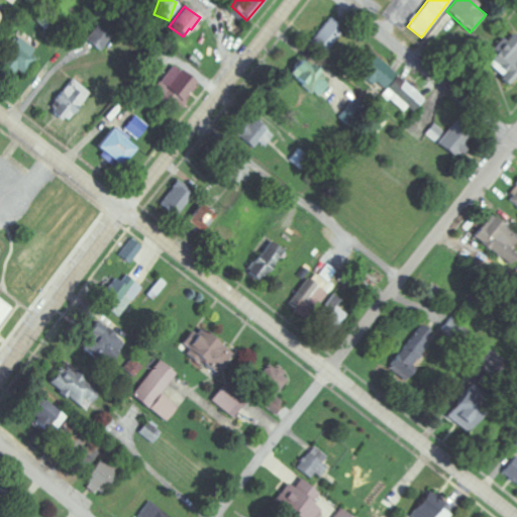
[(53,16),(44,11),(37,22),(45,27),(53,16)]
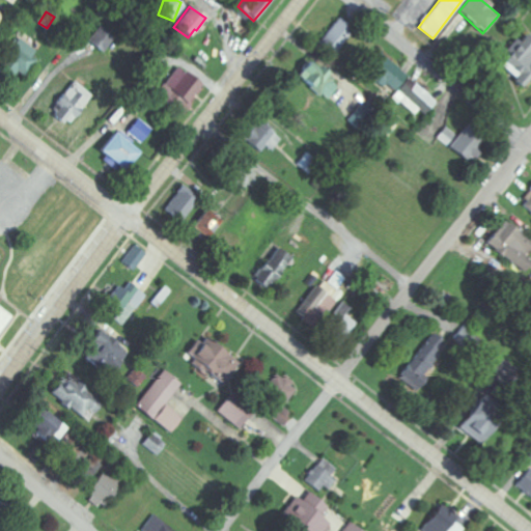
[(353,29),(336,18),(320,42),(337,53),(353,29)]
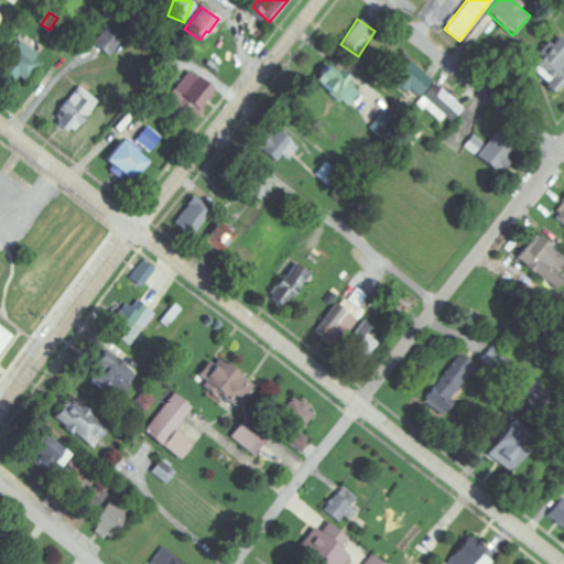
[(91,43),(105,55),(118,41),(105,28),(91,43)]
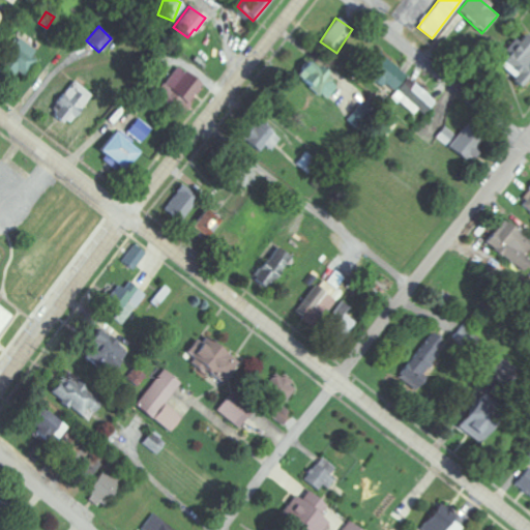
[(496,67),(520,86),(529,72),(529,62),(527,61),(529,57),(529,40),(522,34),(496,67)]
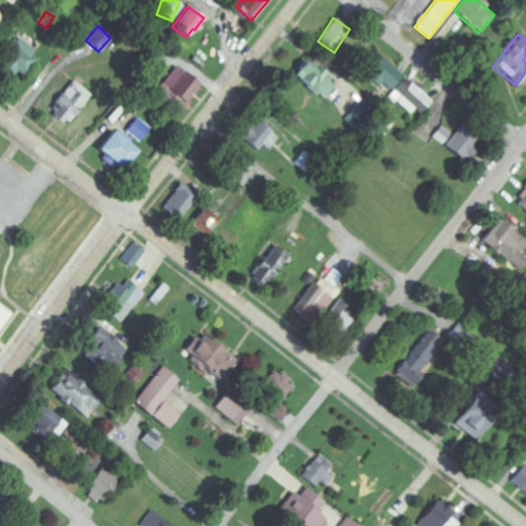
[(39,55),(20,39),(1,62),(21,78),(39,55)]
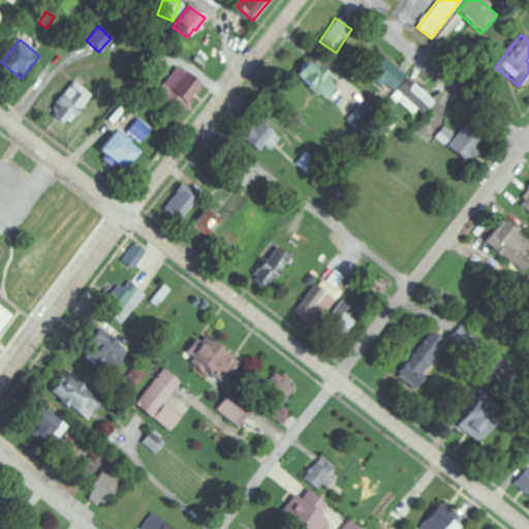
[(406,75),(378,52),(364,68),(392,92),(406,75)]
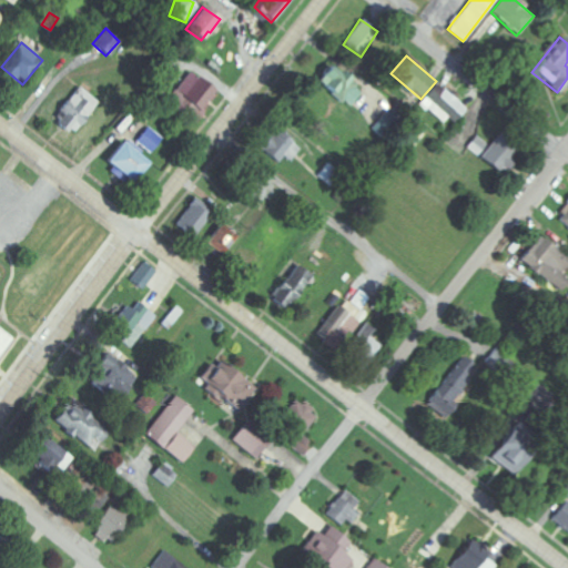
[(359,92),(328,63),(314,80),(345,109),(359,92)]
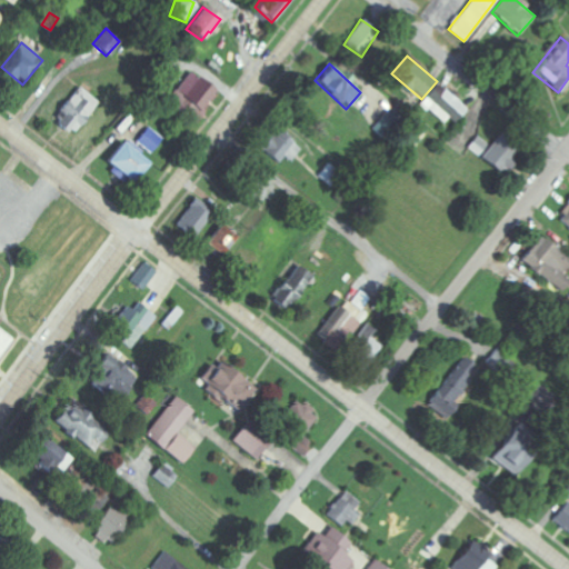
[(166,102),(193,121),(215,90),(188,71),(166,102)]
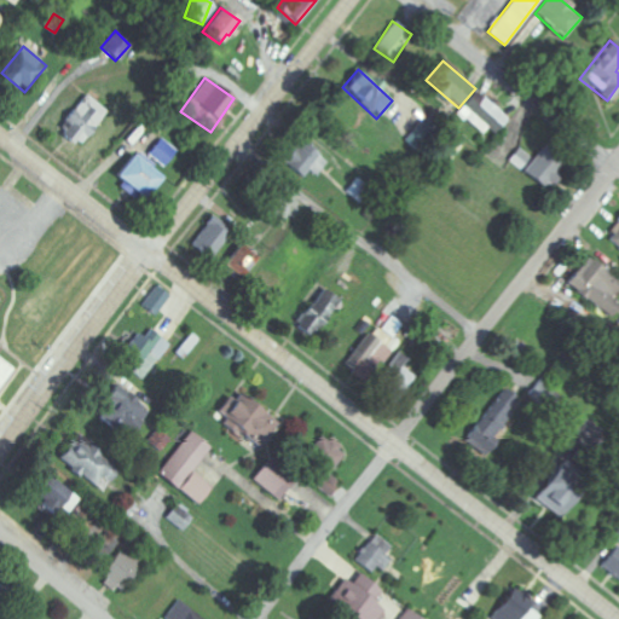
[(508,116),(479,90),(458,111),(487,138),(508,116)]
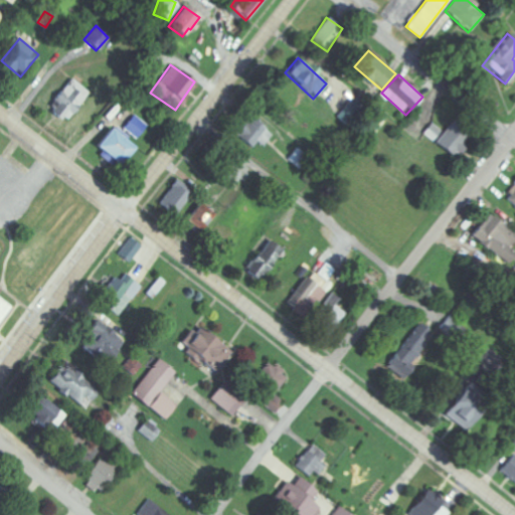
[(54,114),(64,123),(91,95),(72,77),(52,100),(60,107),(54,114)]
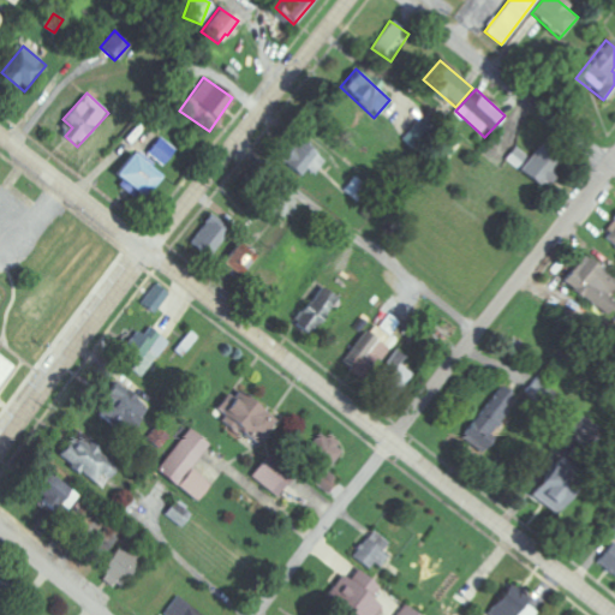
[(162,166),(175,149),(160,137),(147,154),(162,166)]
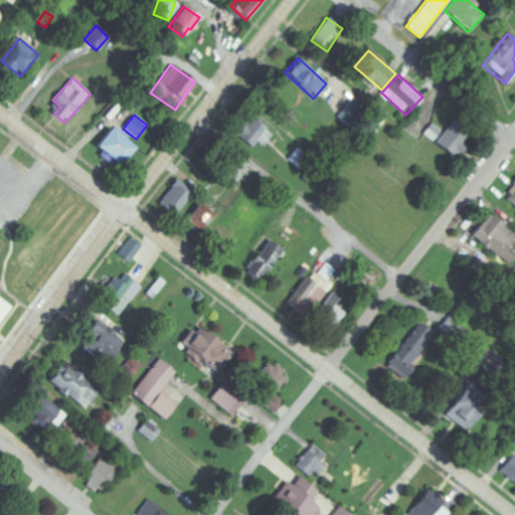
[(265,147),(274,132),(247,117),(235,137),(252,147),(255,142),(265,147)]
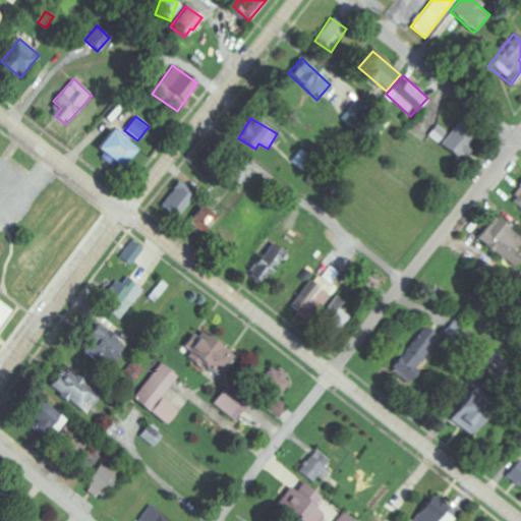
[(470,141),(451,129),(450,132),(437,124),(428,138),(461,158),(470,141)]
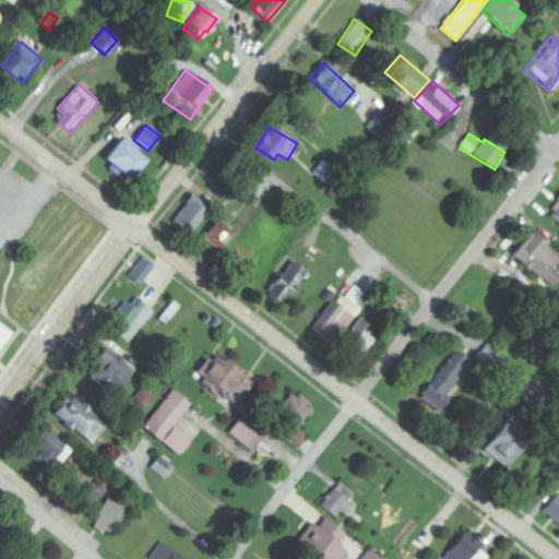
[(144,162),(119,139),(99,161),(125,183),(144,162)]
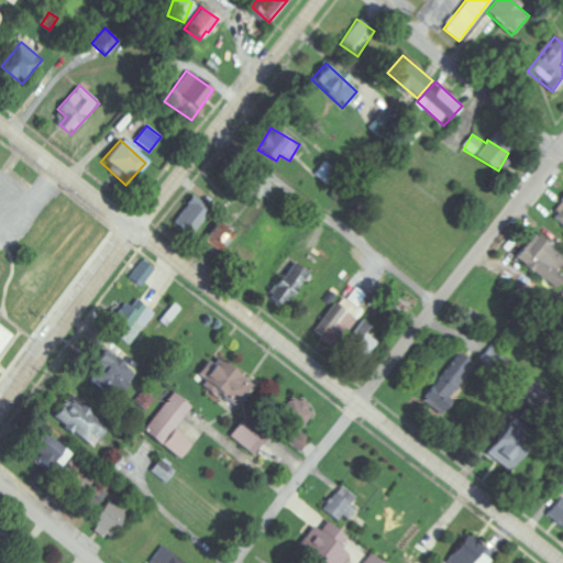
[(339,172),(323,162),(315,175),(330,186),(339,172)]
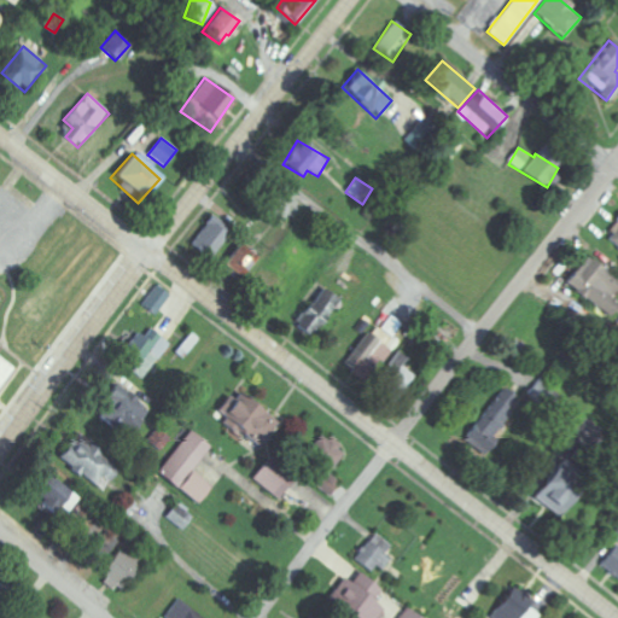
[(229,228),(215,215),(191,242),(209,260),(228,239),(223,235),(229,228)]
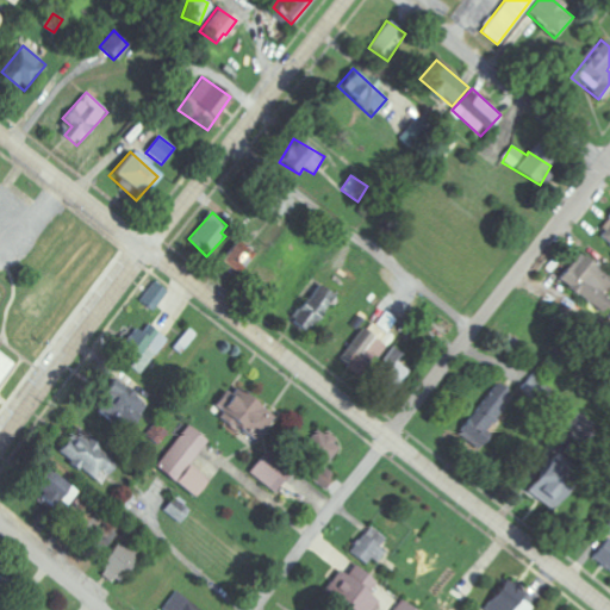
[(609,216),(595,236),(609,247),(609,216)]
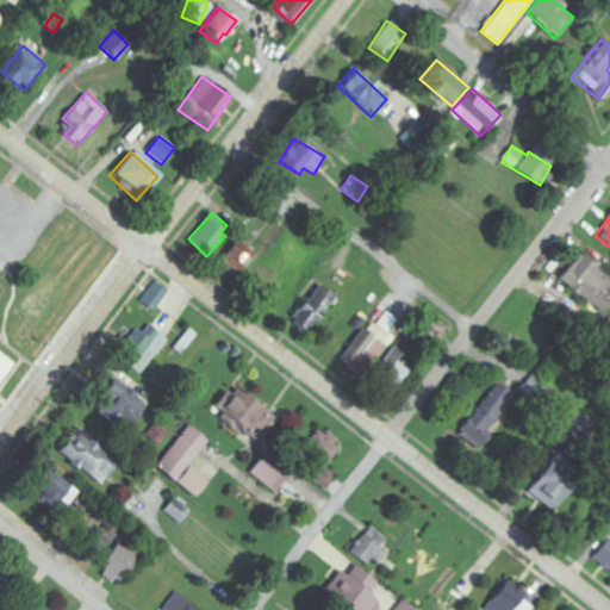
[(253,251),(232,242),(221,266),(241,275),(253,251)]
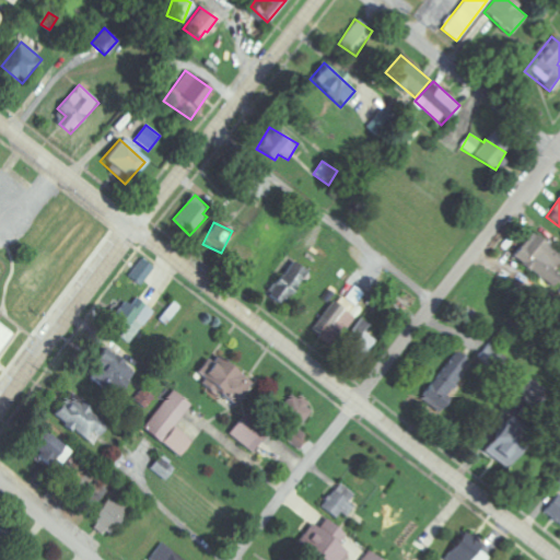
[(130,278),(144,286),(155,267),(141,259),(130,278)]
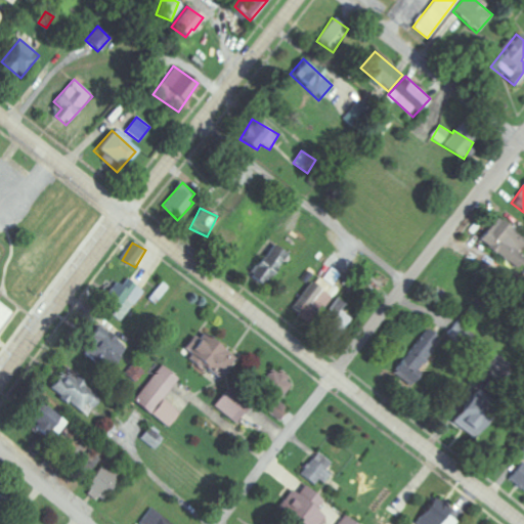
[(248,275),(263,288),(289,255),(274,244),(248,275)]
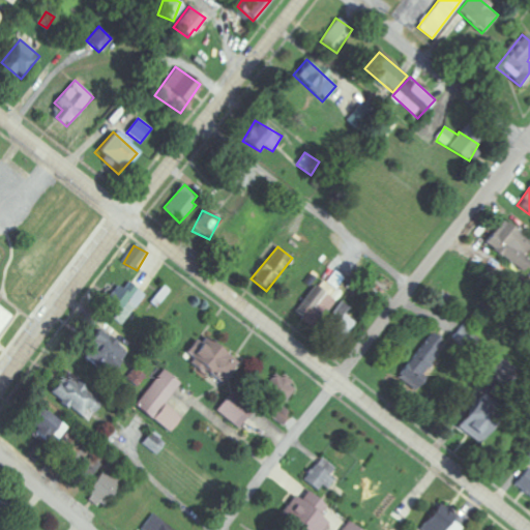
[(344,292),(340,289),(348,278),(334,268),(301,312),(318,325),(344,292)]
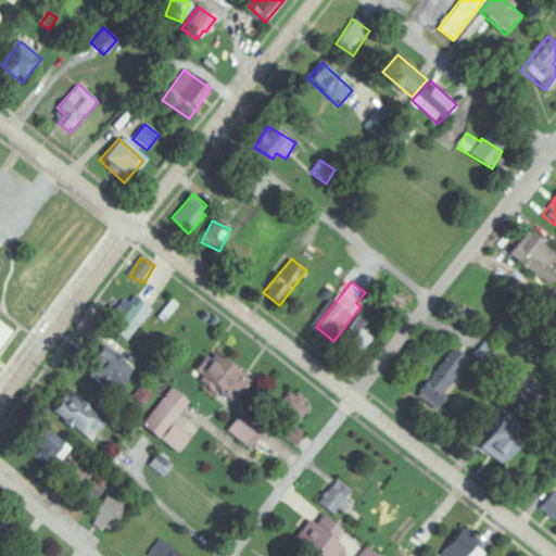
[(130,303),(127,300),(112,317),(125,329),(133,320),(134,321),(138,317),(143,323),(154,311),(138,295),(130,303)]
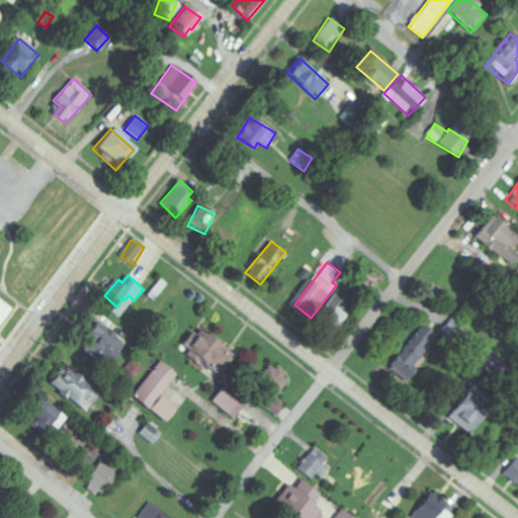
[(343,301),(335,294),(326,307),(330,311),(317,327),(331,338),(349,316),(339,308),(343,301)]
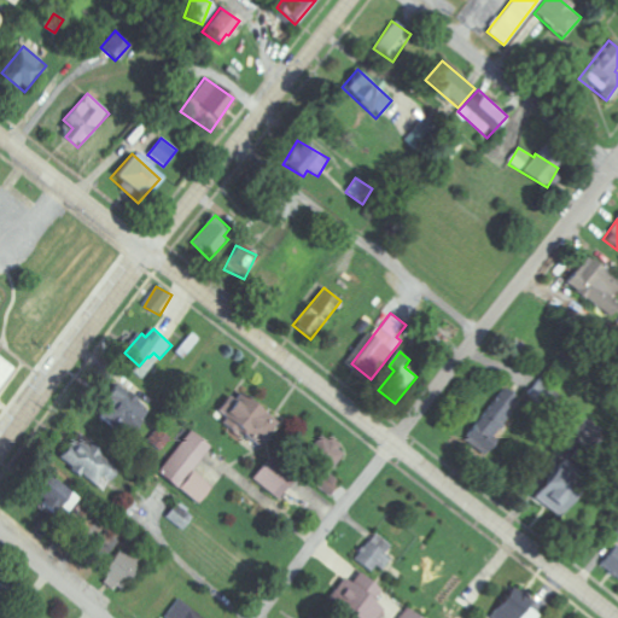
[(128,433),(149,414),(120,383),(100,401),(110,410),(103,417),(117,432),(123,427),(128,433)]
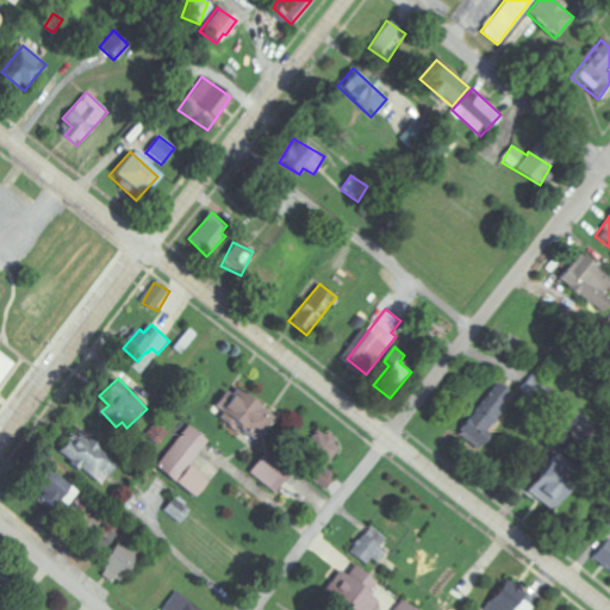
[(511,393),(496,383),(462,433),(484,447),(491,435),(486,431),(511,393)]
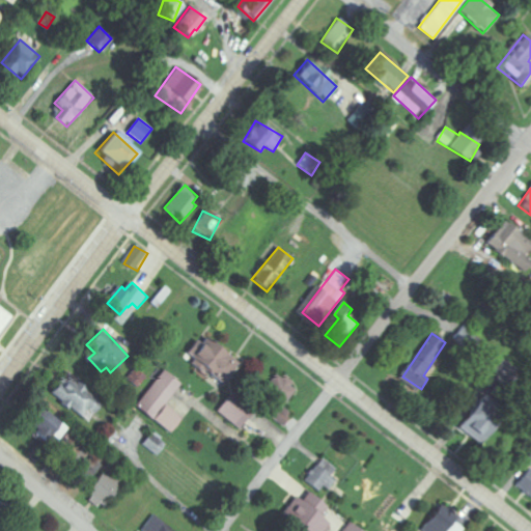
[(194,359),(191,363),(222,386),(239,364),(200,336),(187,355),(194,359)]
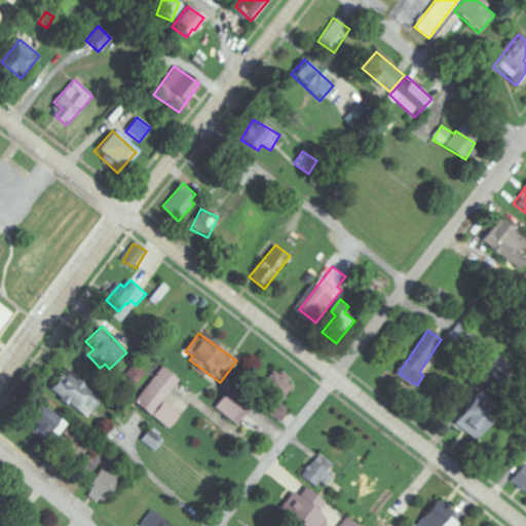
[(135,385),(146,371),(133,360),(121,375),(135,385)]
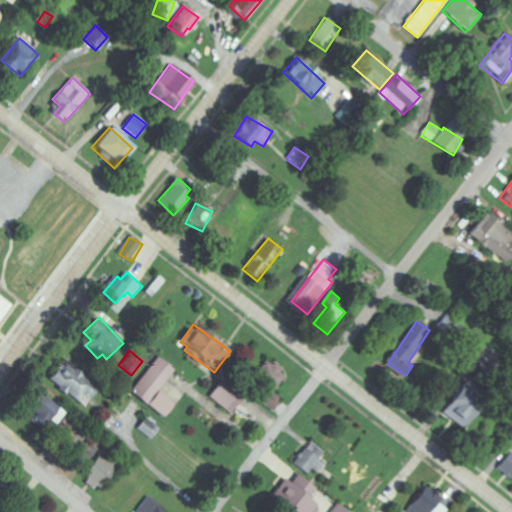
[(159,390),(174,370),(157,357),(130,392),(162,418),(174,403),(159,390)]
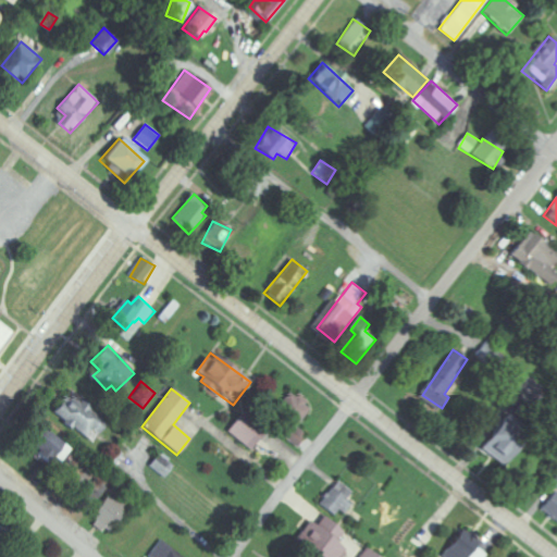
[(83,442),(102,422),(71,391),(51,410),(83,442)]
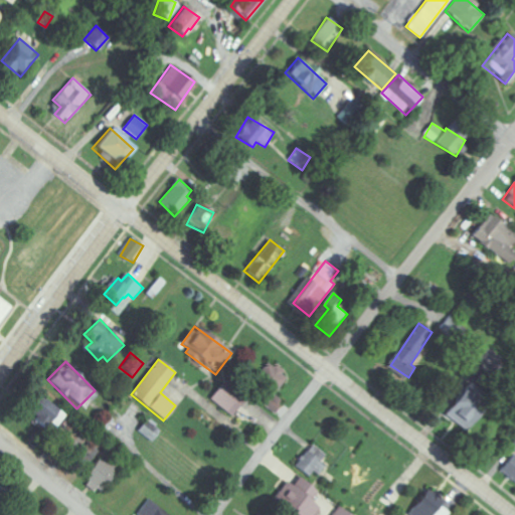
[(274,394),(288,376),(268,361),(253,381),(270,393),(262,404),(274,413),(283,401),(274,394)]
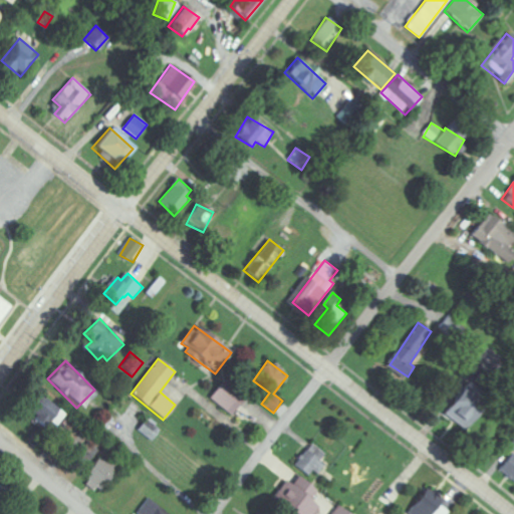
[(232,415),(244,397),(221,381),(209,400),(232,415)]
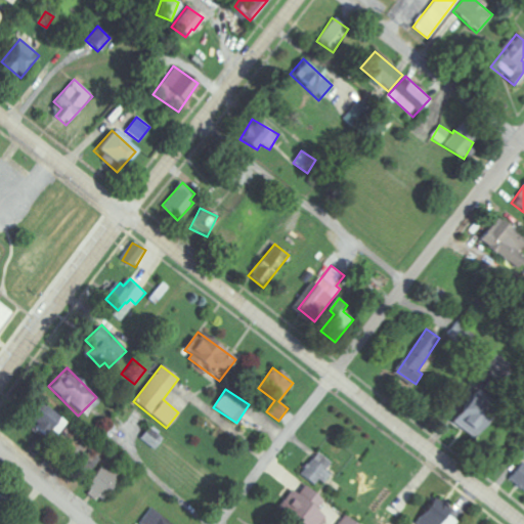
[(451,423),(472,437),(492,406),(473,392),(451,423)]
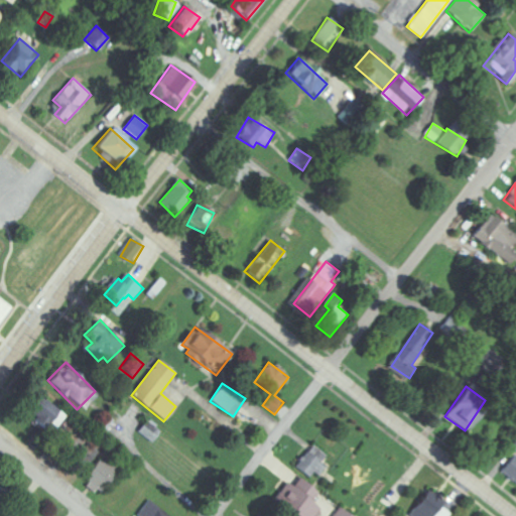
[(22,410),(48,434),(65,416),(38,392),(22,410)]
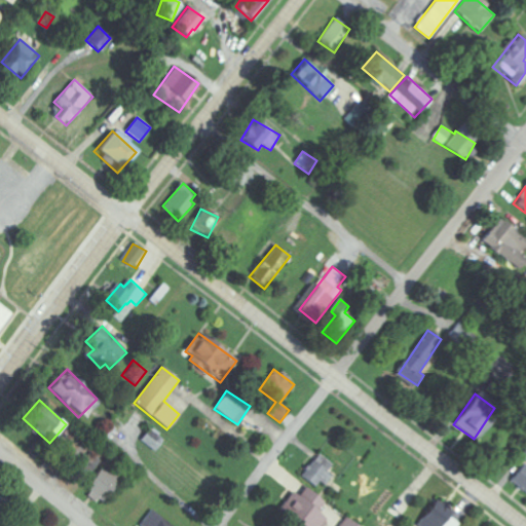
[(164,440),(152,428),(142,440),(154,451),(164,440)]
